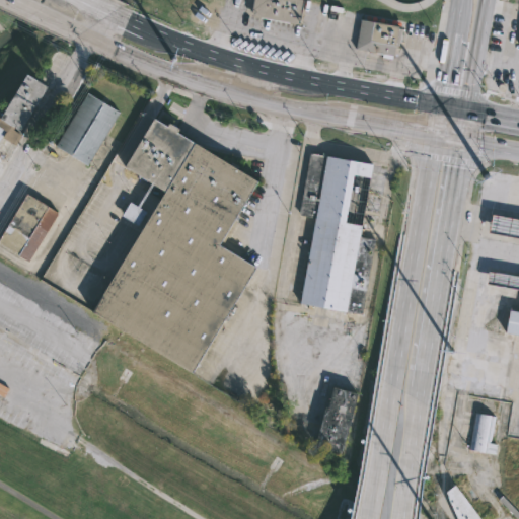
[(305,0),(300,25),(253,16),(254,13),(249,12),(251,0),(305,0)]
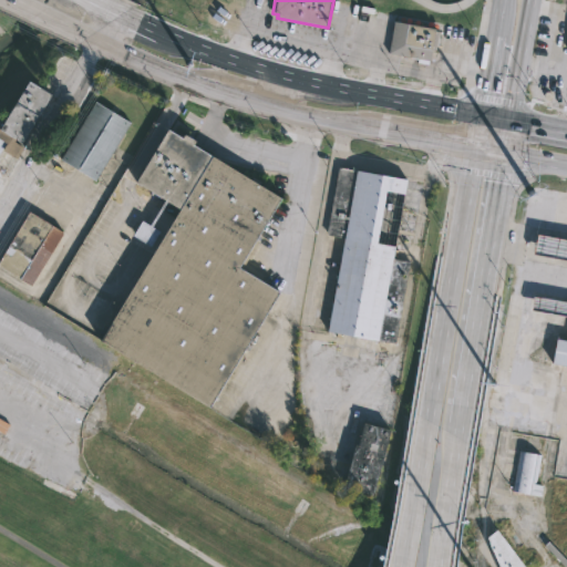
[(440,32),(436,51),(432,50),(430,61),(385,53),(391,20),(439,29),(439,31),(440,32)]
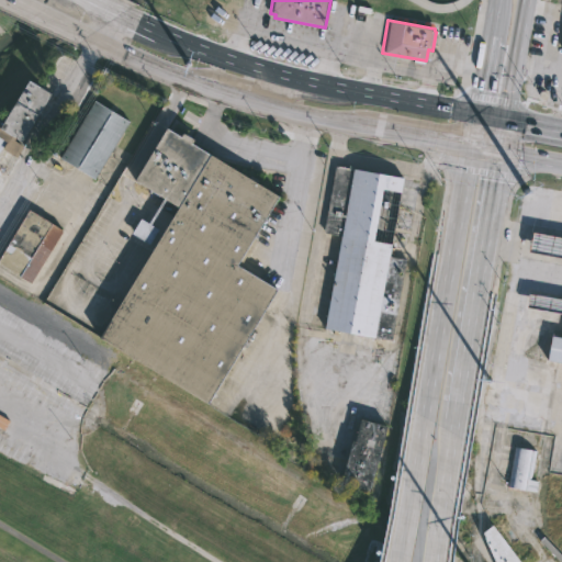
[(54,92),(24,144),(25,145),(19,157),(3,148),(0,153),(0,128),(1,126),(4,128),(32,80),(54,92)]
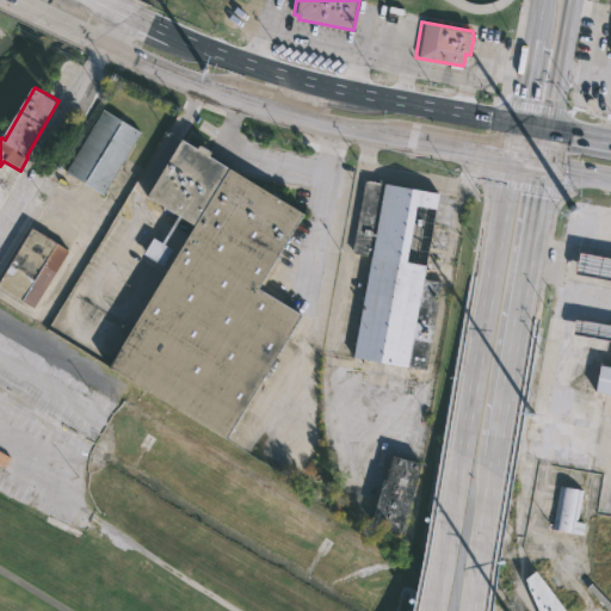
[(128,159),(106,195),(68,171),(107,109),(144,131),(128,159)]
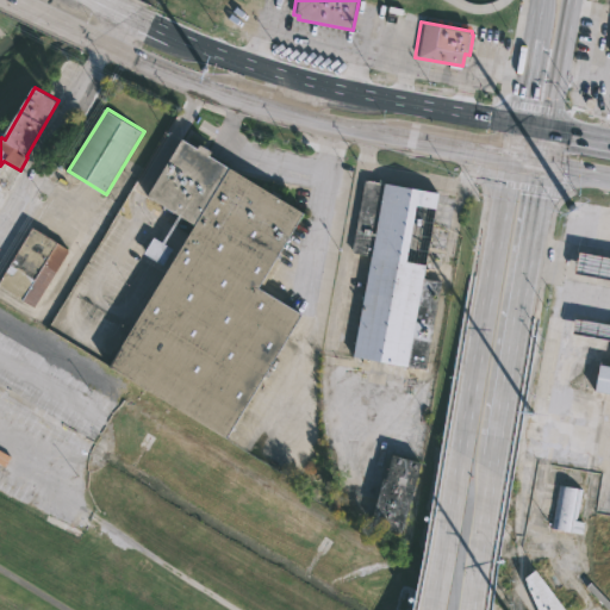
[(180,137),(195,147),(198,143),(210,150),(207,154),(303,213),(256,290),(300,317),(226,439),(109,366),(195,223),(147,193),(180,137)]
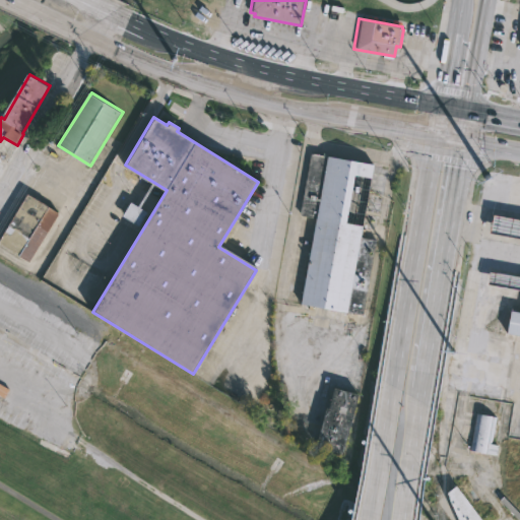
[(374,239),(361,315),(297,304),(312,216),(297,214),(308,152),(370,164),(356,237),(374,239)]
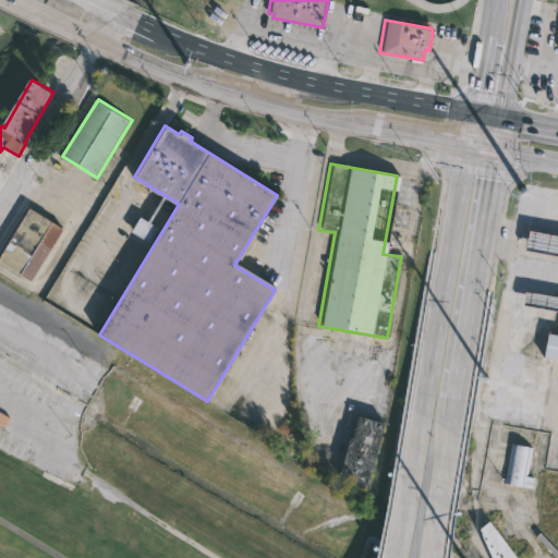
[(161,231),(171,214),(157,205),(147,222),(138,217),(131,231),(150,242),(157,229),(161,231)]
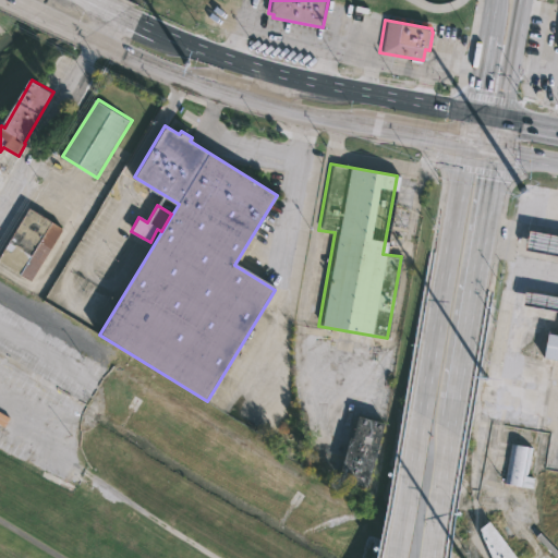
[(65,228),(32,280),(0,259),(0,257),(33,207),(65,228)]
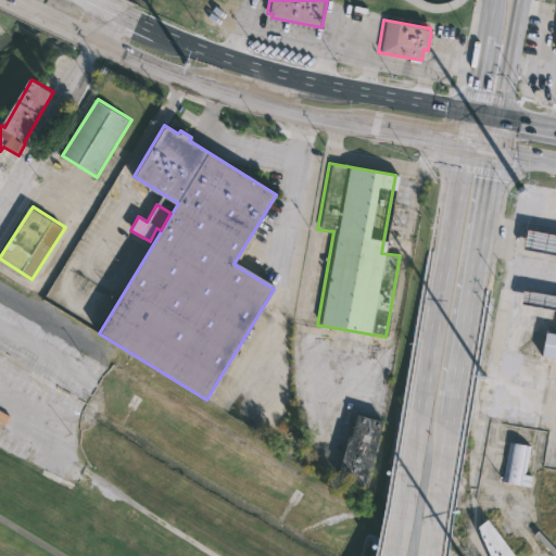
[(555,235),(555,254),(518,248),(521,228),(555,235)]
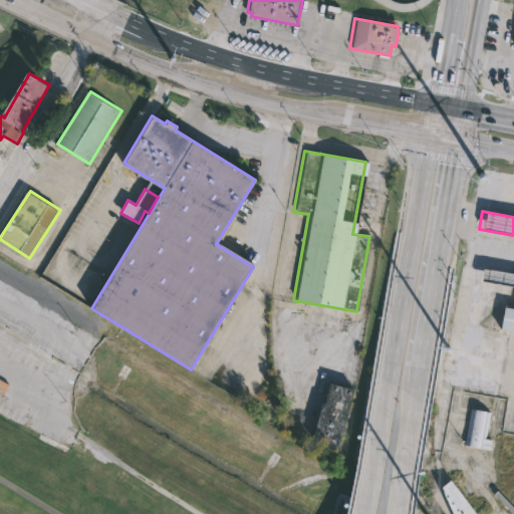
[(513,332),(495,330),(499,307),(511,309),(513,288),(475,282),(477,268),(513,273),(513,332)]
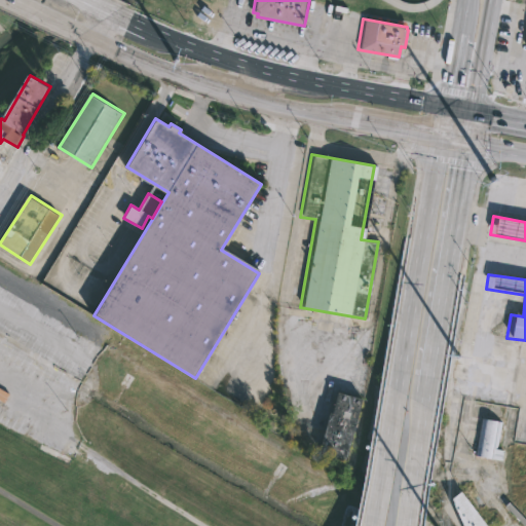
[(357,399),(340,459),(315,452),(317,444),(315,442),(324,412),(327,413),(332,391),(357,399)]
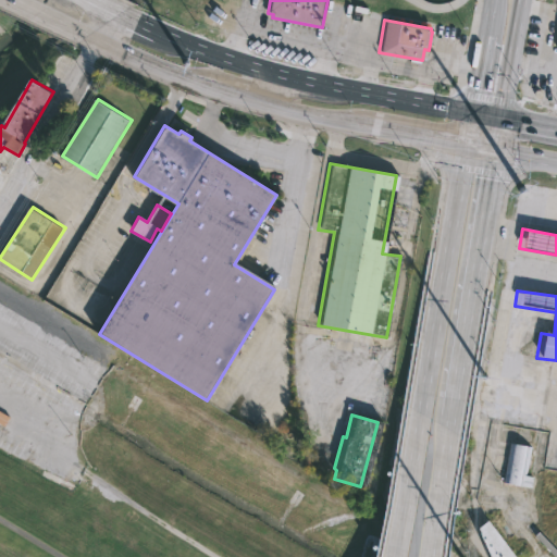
[(532,477),(530,489),(502,484),(508,443),(531,446),(525,475),(532,477)]
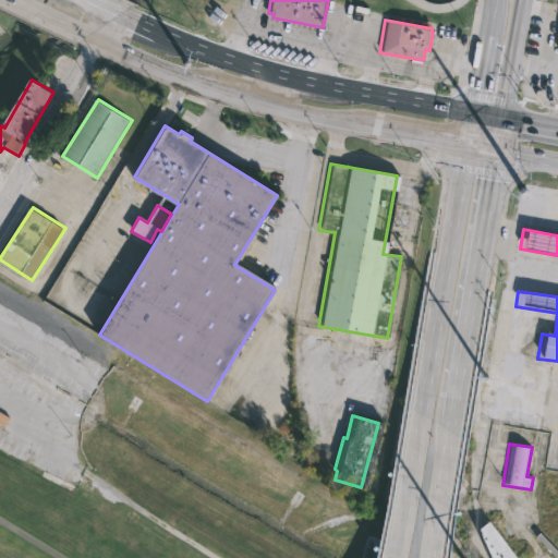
[(485,524),(511,557),(474,557),(468,548),(464,550),(458,542),(484,521),(485,524)]
